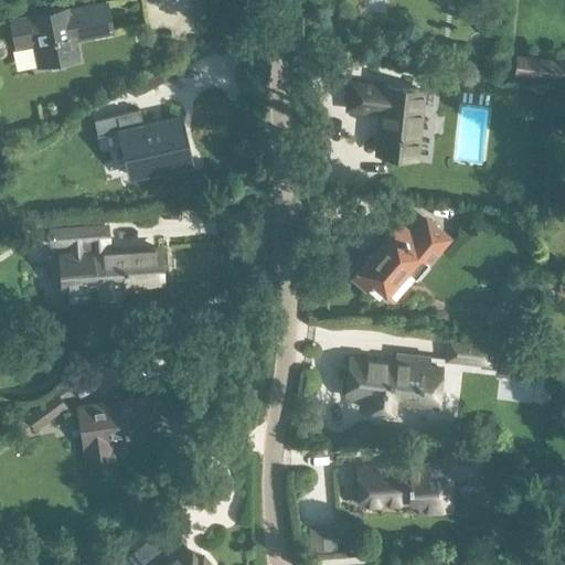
[(67,60),(76,57),(73,39),(113,31),(106,1),(9,20),(14,46),(32,43),(38,65),(50,63),(51,68),(68,64),(67,60)]
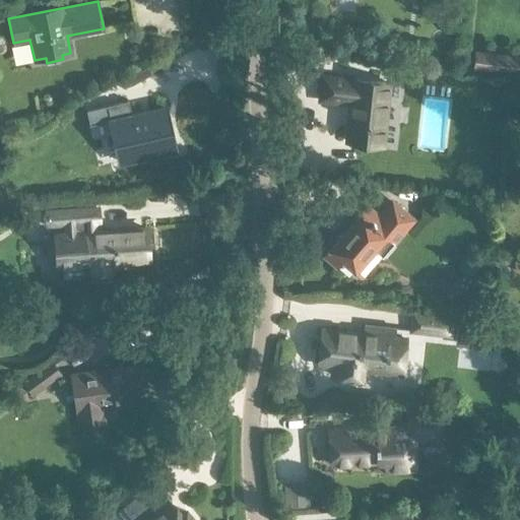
[(519,55),(474,50),(472,68),(519,73),(519,55)]
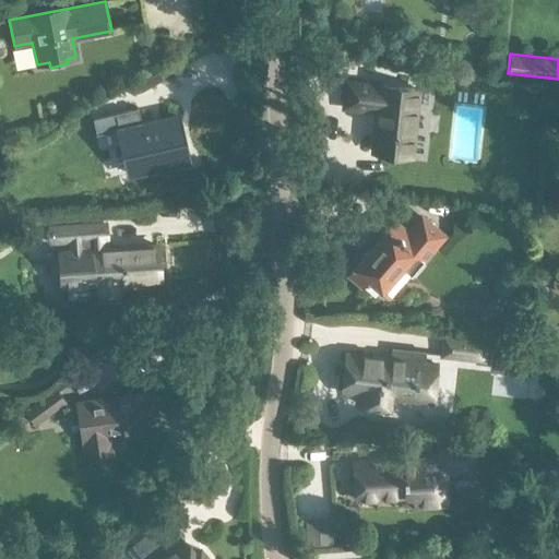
[(163,79),(158,71),(135,83),(140,92),(163,79)]
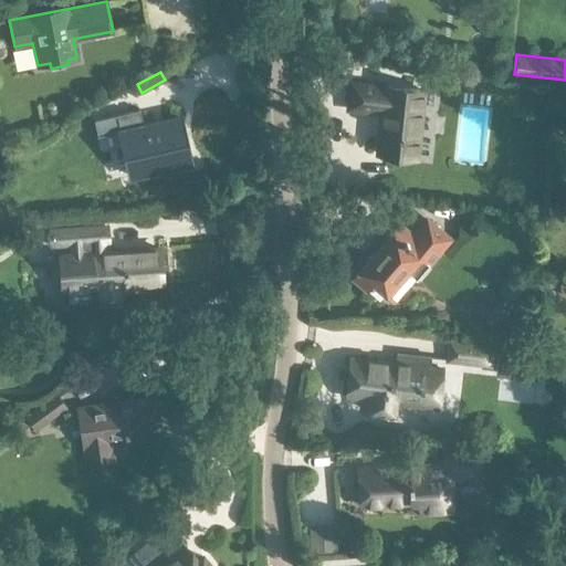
[(385,88),(349,84),(347,107),(383,112),(377,153),(415,157),(422,92),(385,87),(385,88)]
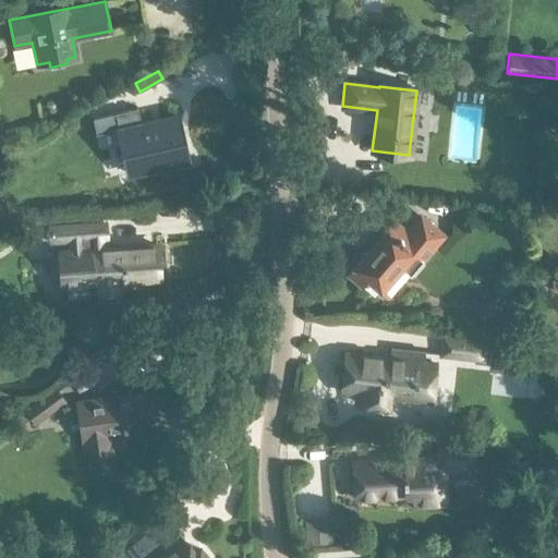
[(176,97),(179,113),(133,123),(141,167),(199,155),(192,94),(176,97)]
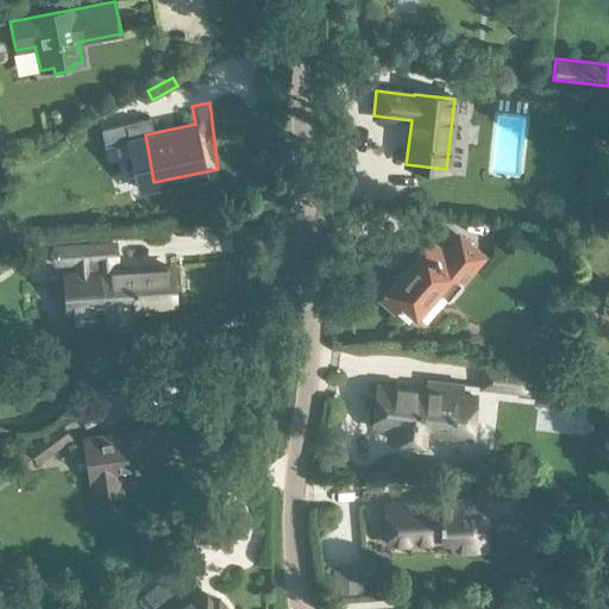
[(449,302),(488,256),(458,231),(443,249),(419,227),(406,243),(415,251),(382,290),(383,292),(376,300),(394,314),(400,307),(415,320),(438,293),(449,302)]
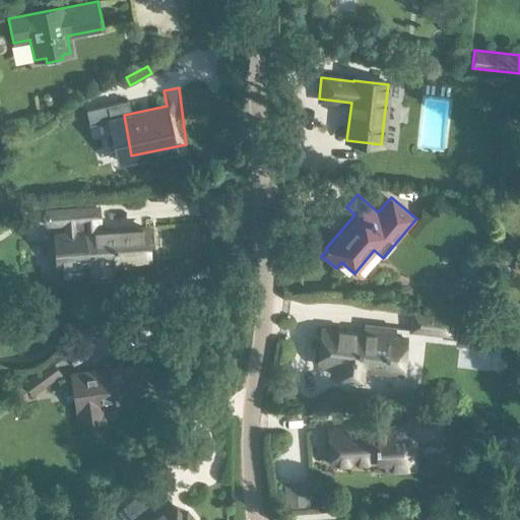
[(45,210),(46,225),(65,225),(66,234),(55,235),(57,264),(88,263),(89,276),(108,275),(107,262),(149,259),(146,228),(95,232),(94,223),(100,223),(99,207),(45,210)]
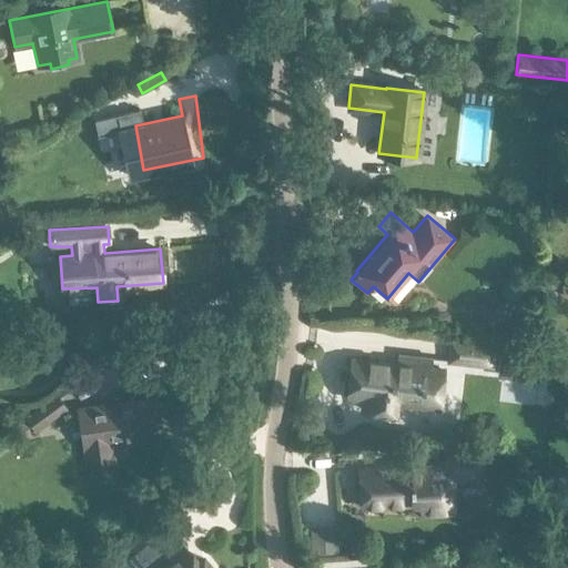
[(496,345),(448,340),(446,363),(494,368),(496,345)]
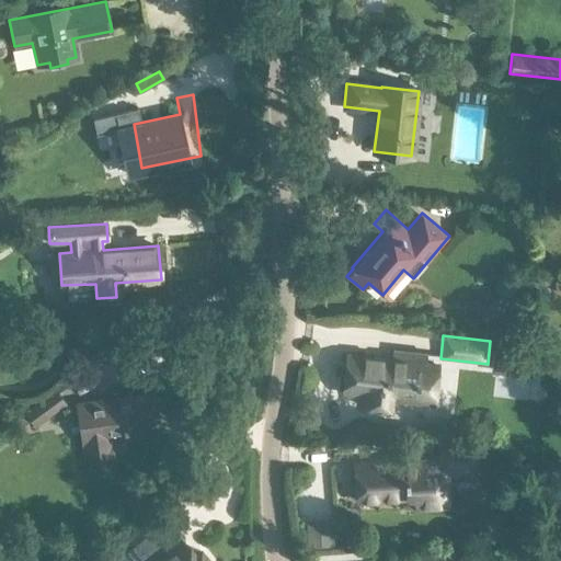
[(493,368),(507,370),(506,374),(514,375),(514,371),(531,374),(534,355),(534,350),(496,345),(493,368)]
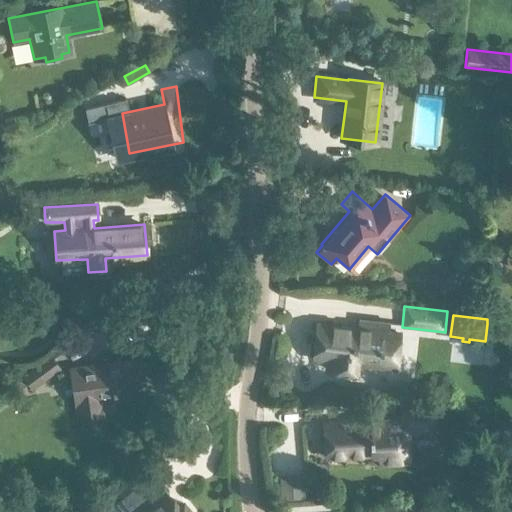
[(315,320),(310,360),(324,362),(323,372),(357,376),(358,366),(397,371),(401,330),(389,328),(390,321),(358,317),(357,325),(315,320)]
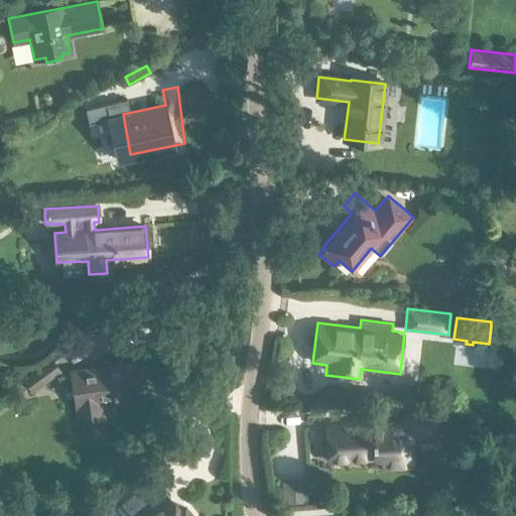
[(51,358),(14,385),(20,392),(28,387),(31,392),(61,371),(51,358)]
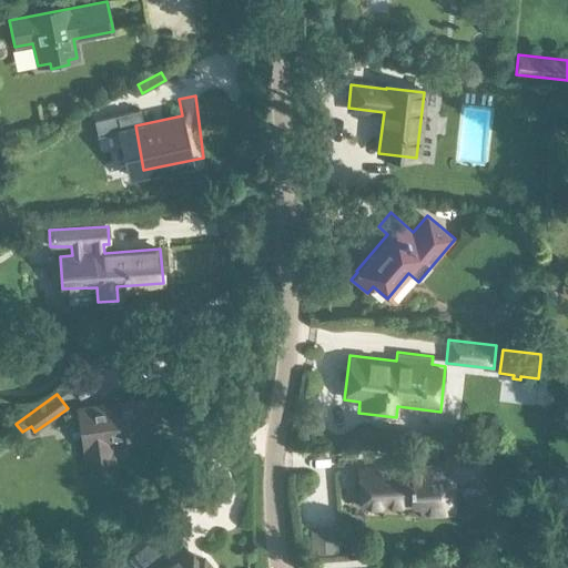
[(156,395),(75,406),(87,483),(118,478),(113,445),(129,443),(128,435),(162,429),(156,395)]
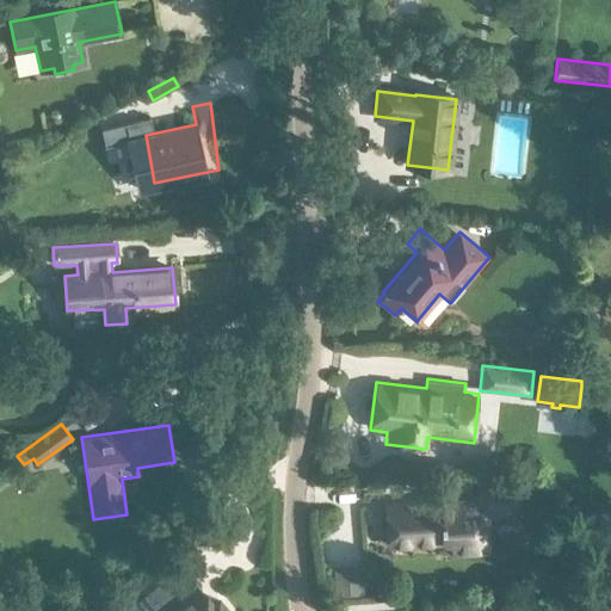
[(476,500),(384,505),(387,545),(451,542),(452,554),(482,553),(480,513),(491,513),(494,514),(503,514),(505,512),(513,512),(511,489),(476,491),(476,500)]
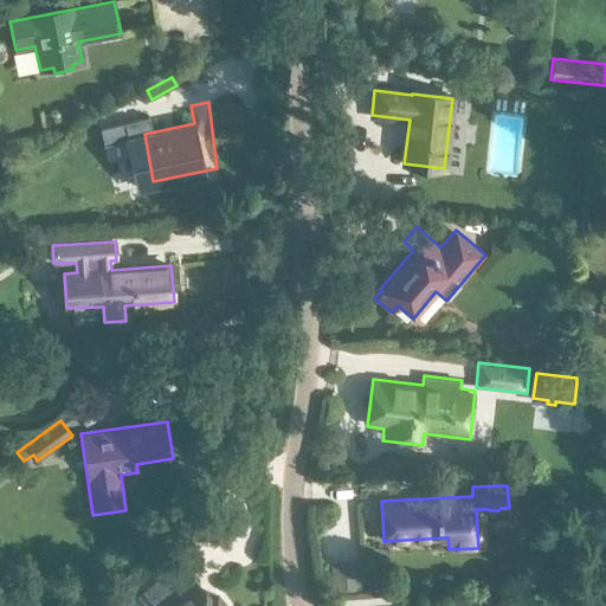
[(160,574),(124,603),(127,605),(225,605),(216,593),(211,595),(205,588),(202,591),(195,582),(189,587),(175,567),(160,574)]
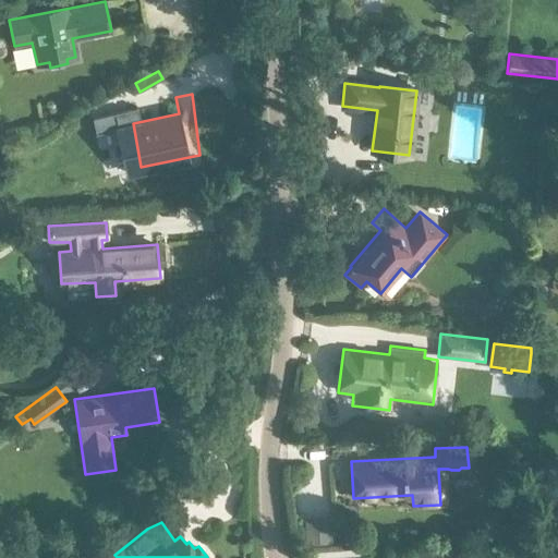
[(497,532),(487,531),(487,542),(497,542),(497,532)]
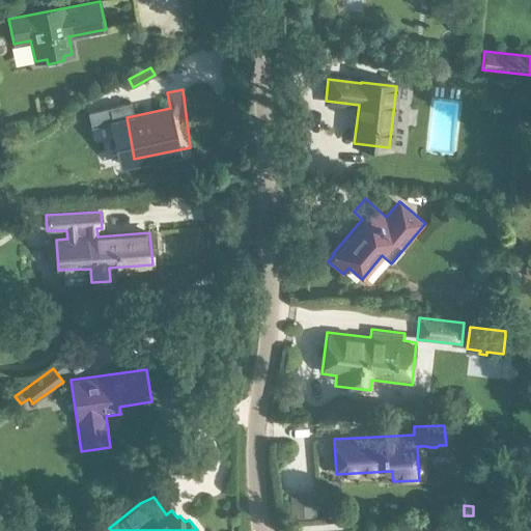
[(444,530),(445,523),(416,522),(415,530),(444,530)]
